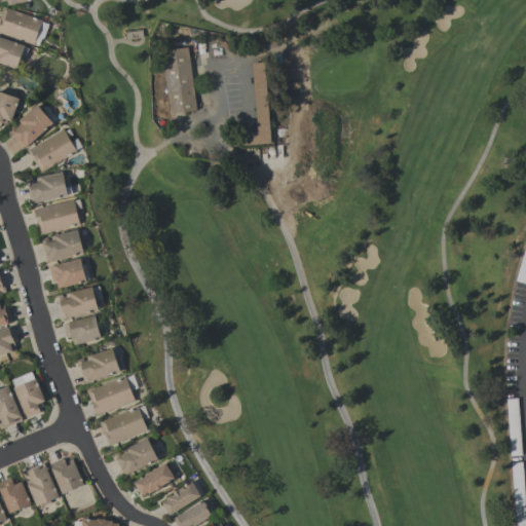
[(33,44),(0,33),(0,16),(3,6),(42,21),(33,44)]
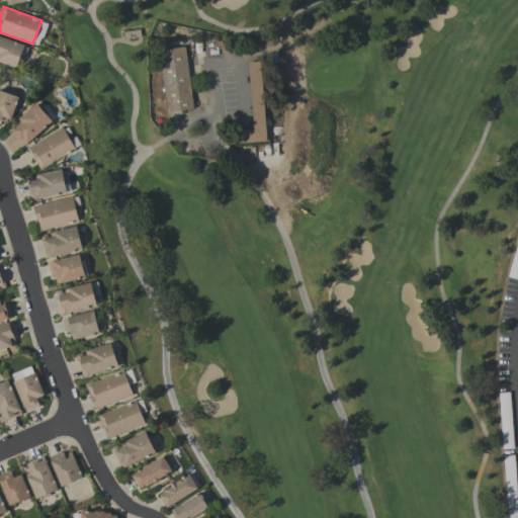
[(39,47),(47,23),(41,21),(33,45),(39,47)]
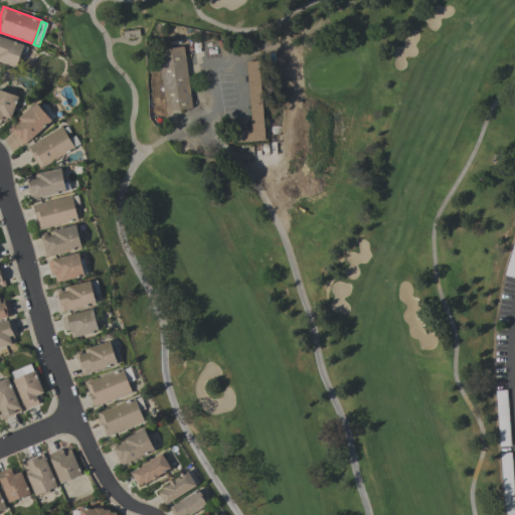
[(16,67),(0,61),(0,35),(24,45),(16,67)]
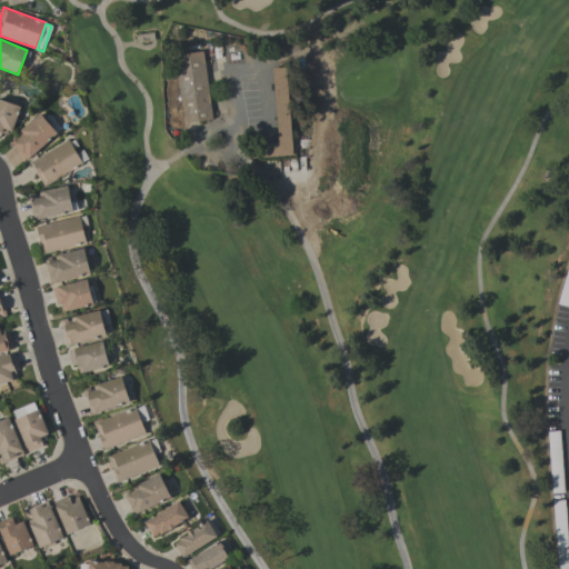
[(203,51),(208,83),(221,83),(223,98),(210,102),(213,119),(185,123),(175,55),(203,51)]
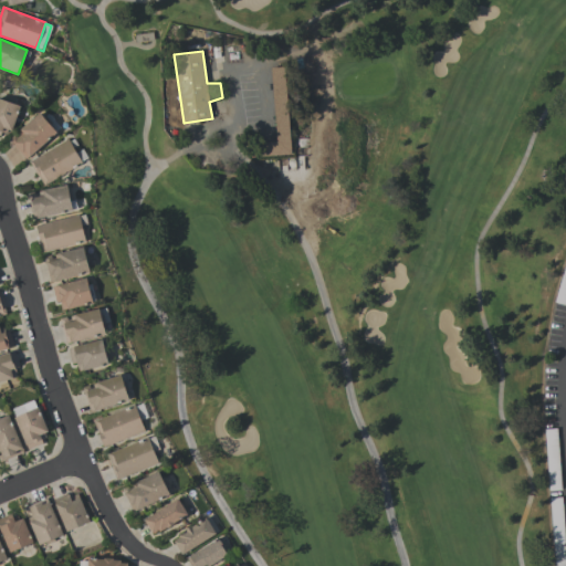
[(293,154),(265,156),(264,143),(278,142),(271,67),(285,66),(293,154)]
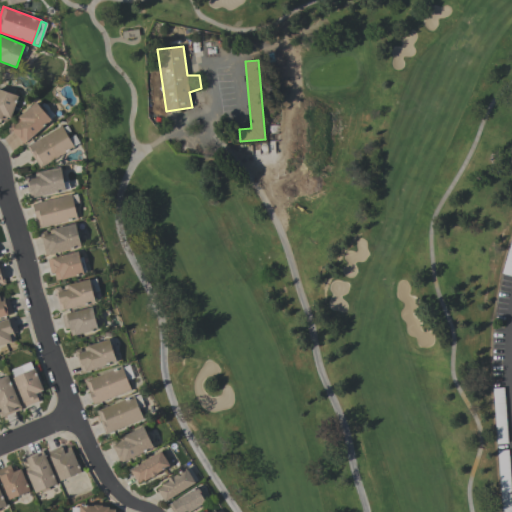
[(0,88),(19,95),(11,118),(7,117),(6,120),(1,119),(0,123),(0,88)]
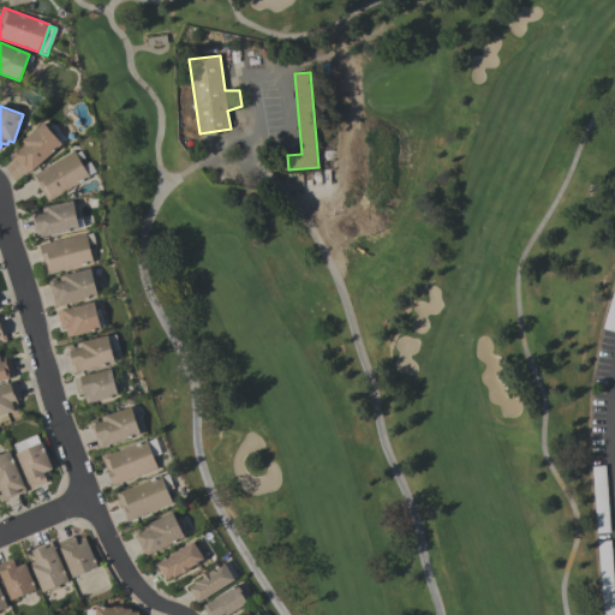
[(10,151),(16,147),(19,150),(23,148),(19,144),(43,123),(48,129),(51,127),(57,135),(55,136),(63,144),(29,173),(10,151)]
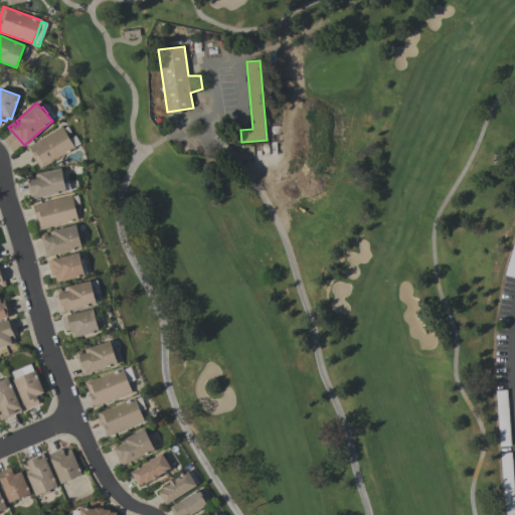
[(75,148),(40,168),(35,160),(34,160),(27,147),(62,126),(75,148)]
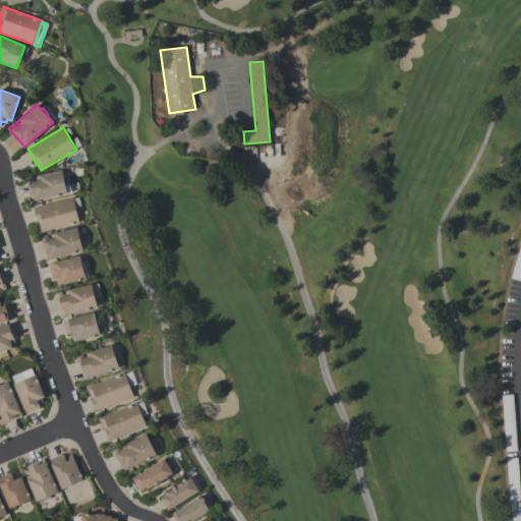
[(31,201),(25,178),(32,177),(33,180),(36,179),(36,176),(39,175),(62,170),(64,177),(65,176),(67,183),(65,184),(67,194),(31,201)]
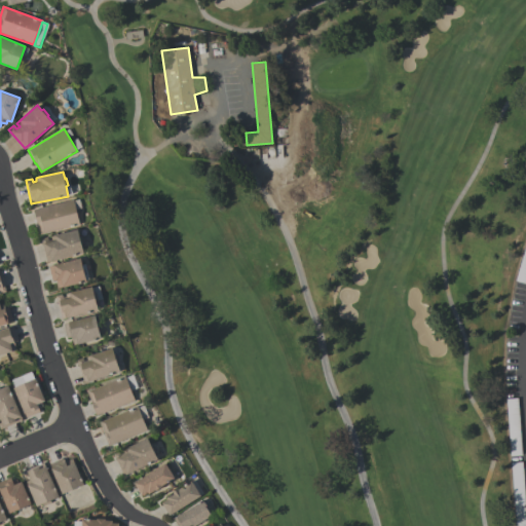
[(74,199),(80,225),(40,234),(38,224),(37,225),(33,210),(74,199)]
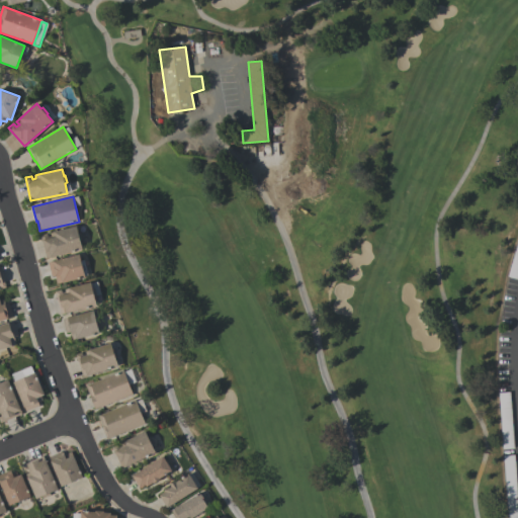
[(47,258),(40,235),(47,234),(48,237),(51,236),(50,233),(54,232),(77,226),(78,233),(80,232),(82,240),(80,241),(83,250),(51,258),(51,257),(47,258)]
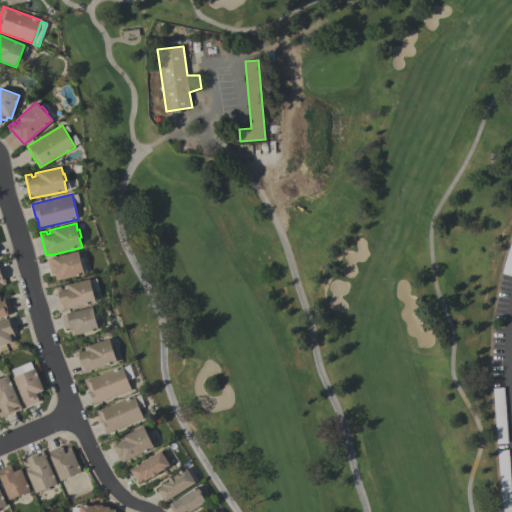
[(511,237),(511,275),(502,273),(511,237)]
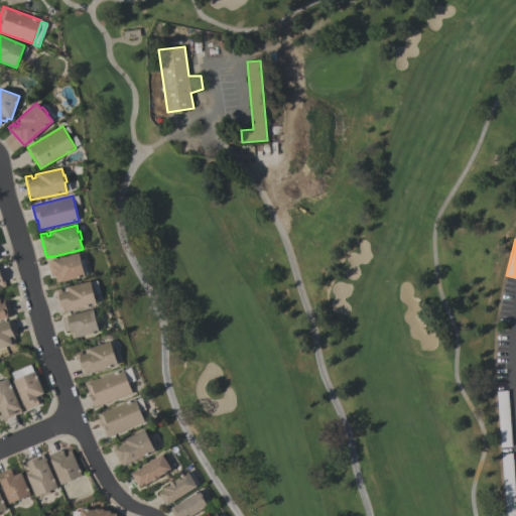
[(80,254),(85,276),(56,283),(54,275),(51,275),(48,261),(80,254)]
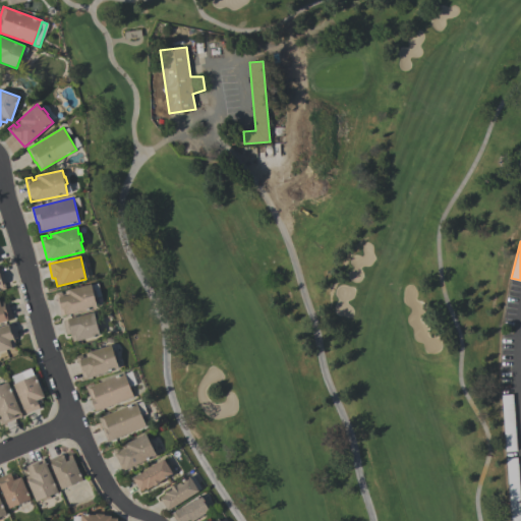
[(61,316),(55,293),(61,291),(62,295),(65,294),(65,291),(92,284),(93,291),(95,290),(97,298),(95,298),(98,307),(65,315),(61,316)]
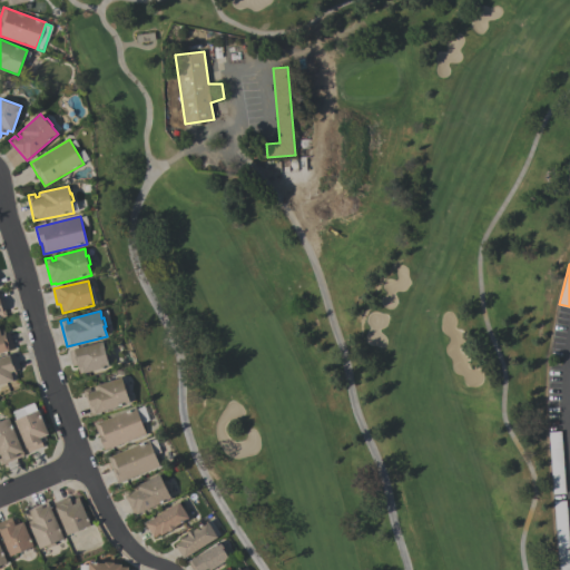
[(0,353),(0,330),(5,328),(6,334),(10,333),(15,349),(10,351),(0,353)]
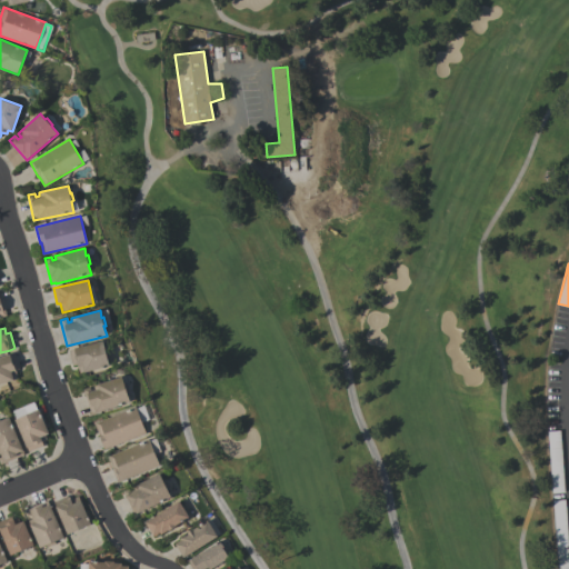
[(68,350),(103,341),(105,348),(108,348),(111,362),(109,363),(110,367),(83,373),(82,369),(79,370),(79,368),(78,369),(77,365),(72,366),(68,350)]
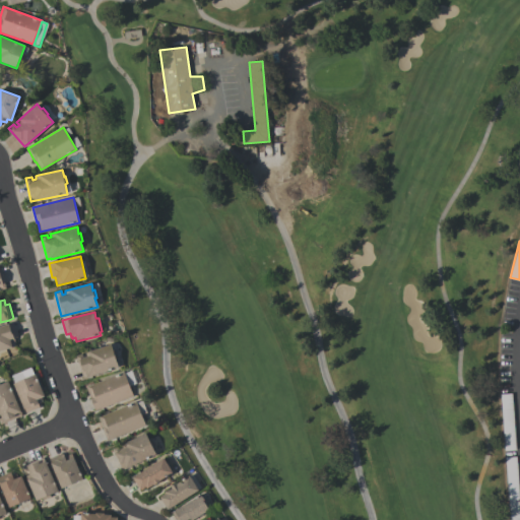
[(16,346),(0,350),(0,327),(14,323),(18,337),(14,338),(16,346)]
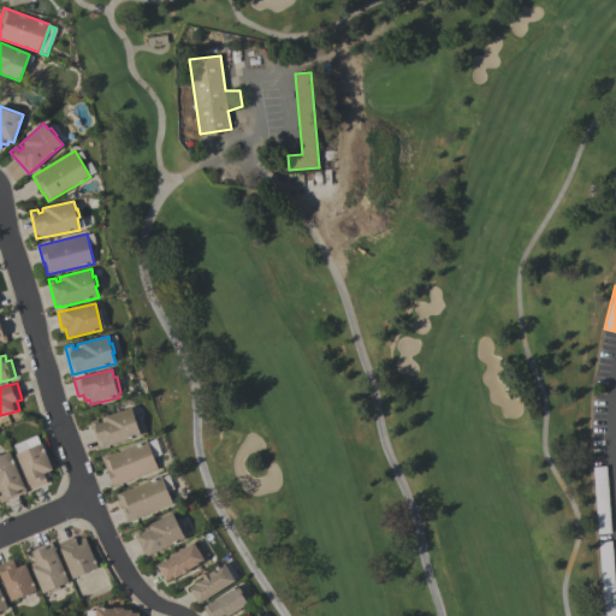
[(99,449),(90,421),(98,419),(99,424),(102,422),(101,419),(132,408),(135,415),(137,415),(140,424),(137,425),(141,436),(104,448),(99,449)]
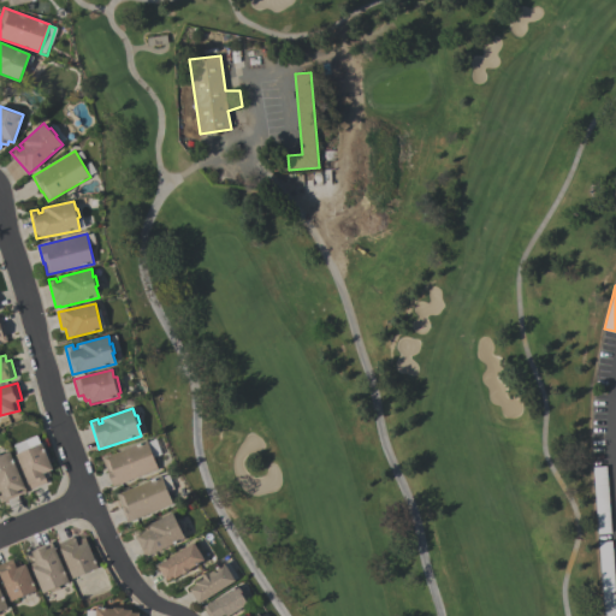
[(17,455),(29,450),(25,440),(36,436),(41,444),(42,444),(53,471),(48,472),(51,477),(46,479),(47,483),(31,490),(17,455)]
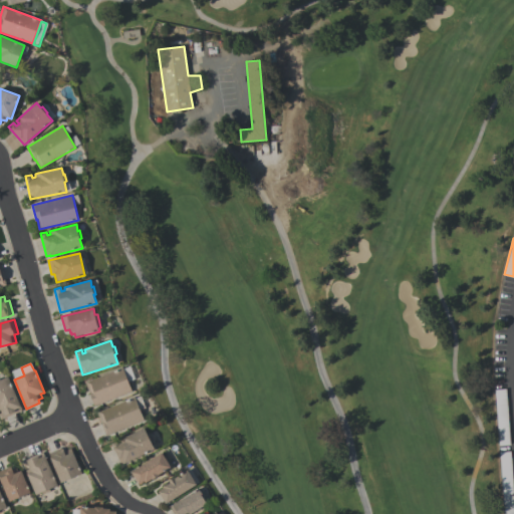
[(122,368),(132,391),(94,406),(88,393),(89,393),(85,382),(122,368)]
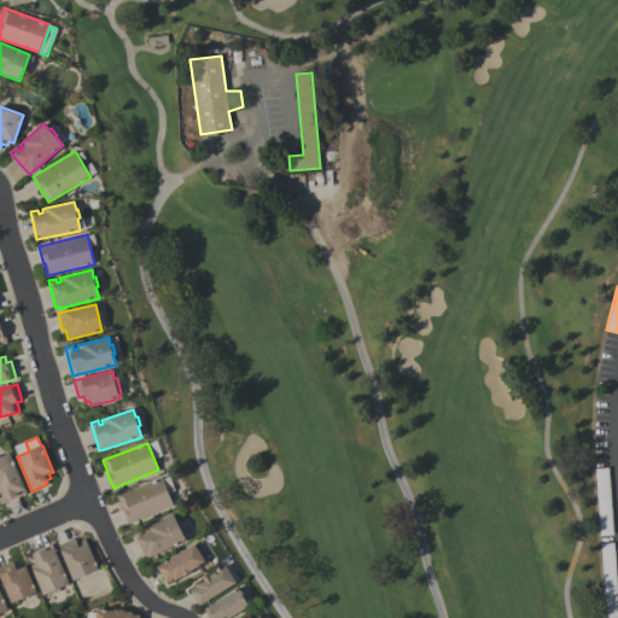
[(0,458),(10,454),(27,494),(0,505),(0,496),(1,496),(0,493),(0,458)]
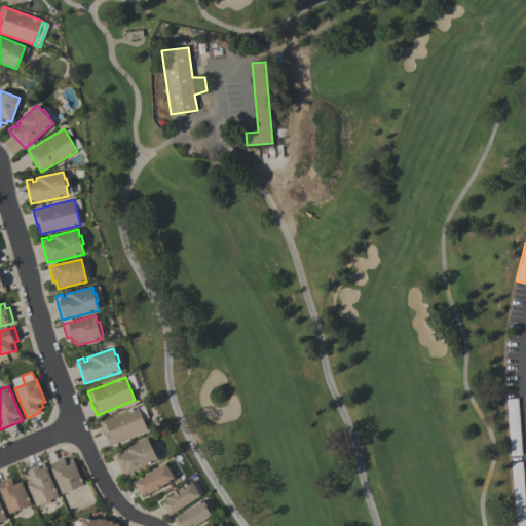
[(506,399),(518,398),(522,455),(511,456),(506,399)]
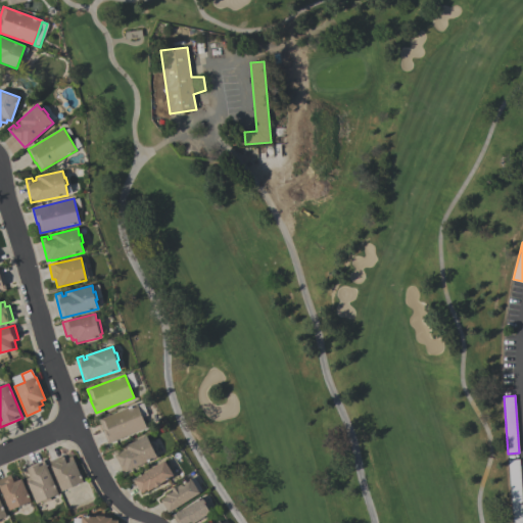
[(99,420),(137,405),(137,406),(143,402),(148,416),(143,418),(147,428),(108,443),(102,430),(103,429),(99,420)]
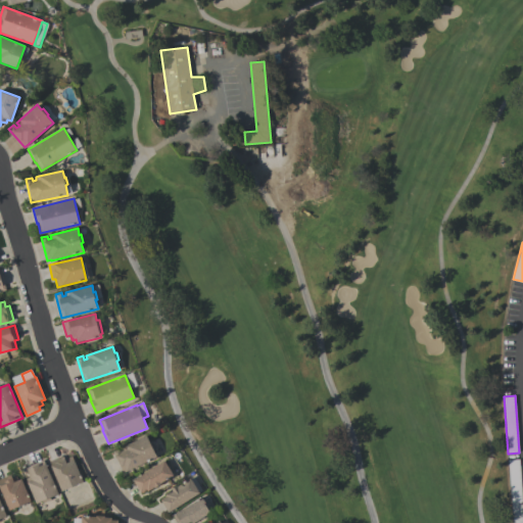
[(113,452),(119,449),(121,453),(124,450),(123,447),(147,436),(150,441),(151,440),(155,448),(153,448),(157,458),(124,474),(113,452)]
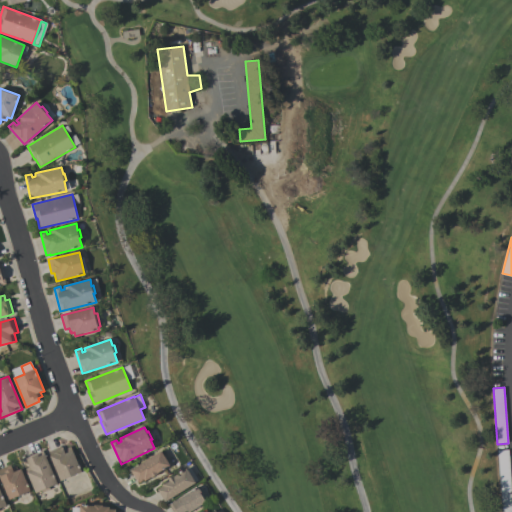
[(49,452),(62,446),(64,449),(71,446),(82,473),(61,482),(49,452)]
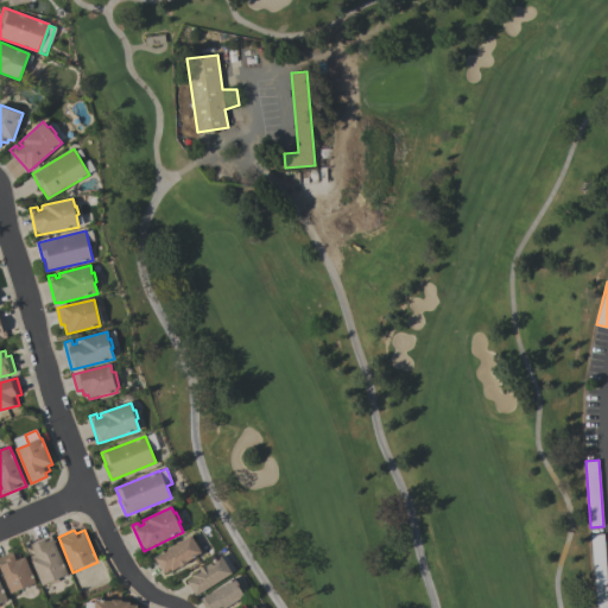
[(69,576),(43,587),(31,556),(33,555),(32,551),(29,552),(25,546),(51,534),(69,576)]
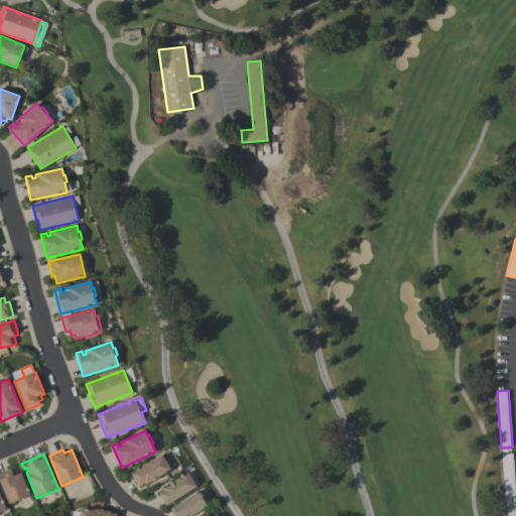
[(505,515),(501,454),(512,454),(515,506),(515,515),(505,515)]
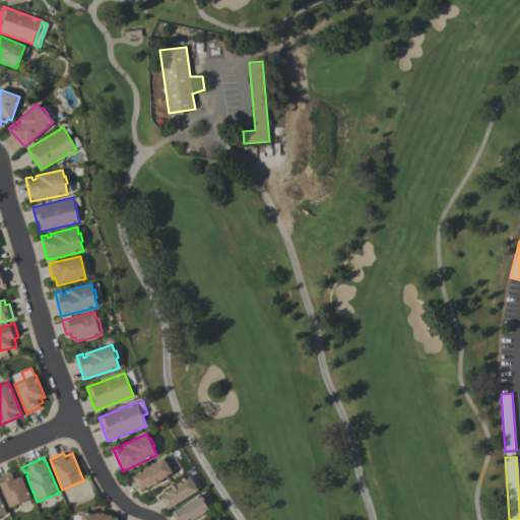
[(173,473),(160,480),(161,481),(152,486),(152,485),(146,490),(145,489),(141,491),(133,478),(165,458),(173,473)]
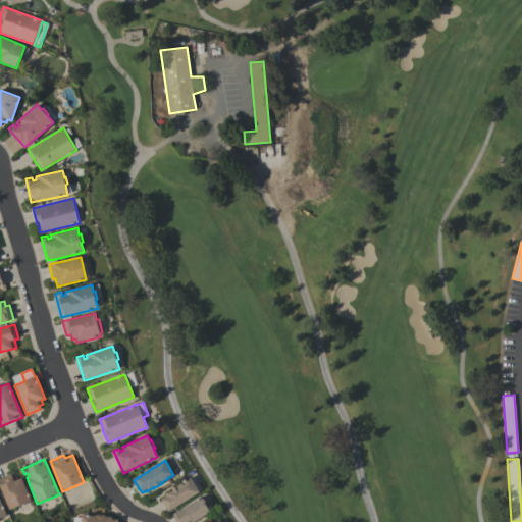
[(0,486),(0,477),(10,474),(12,478),(16,476),(18,480),(22,478),(32,502),(9,510),(0,486)]
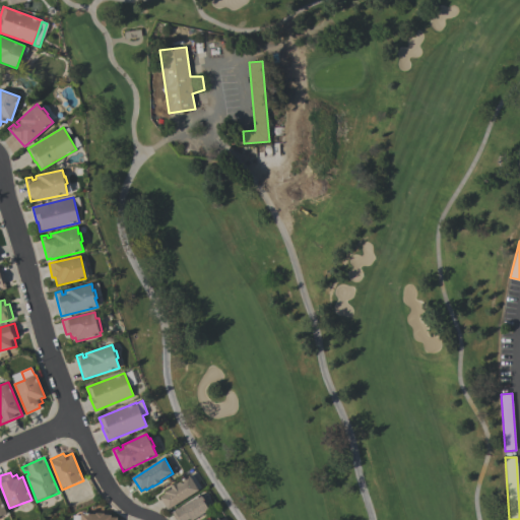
[(199,491),(168,510),(160,498),(166,495),(165,493),(171,489),(170,488),(177,482),(178,483),(190,476),(199,491)]
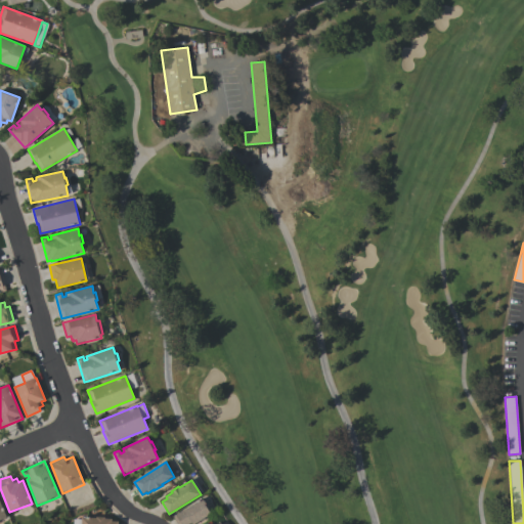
[(177,523),(173,518),(202,499),(203,501),(204,500),(209,508),(208,509),(211,514),(195,523),(177,523)]
